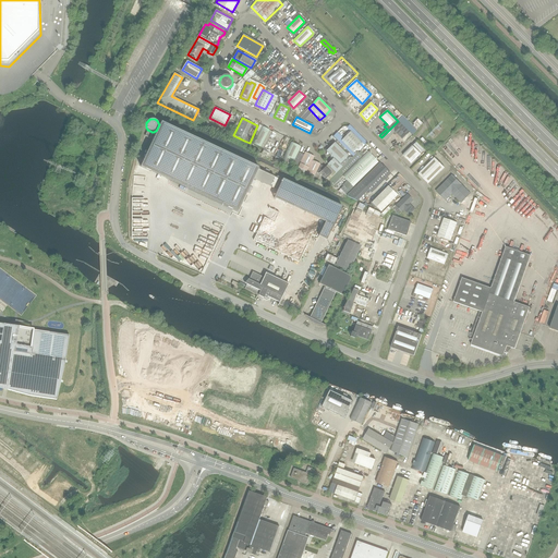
[(395,132),(402,140),(409,132),(398,121),(381,137),(385,141),(395,132)]
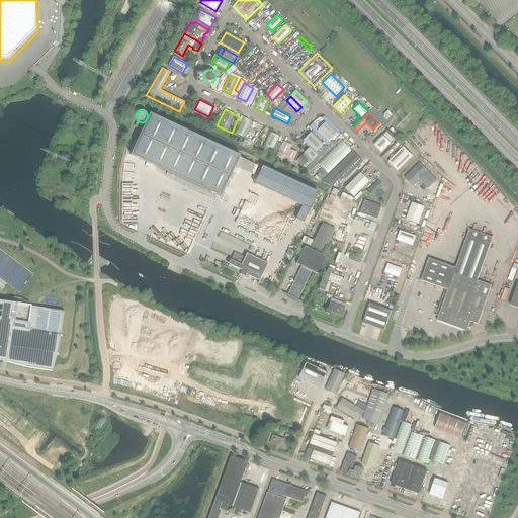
[(150,113),(131,155),(221,197),(236,166),(254,175),(258,166),(240,158),(240,156),(150,113)]
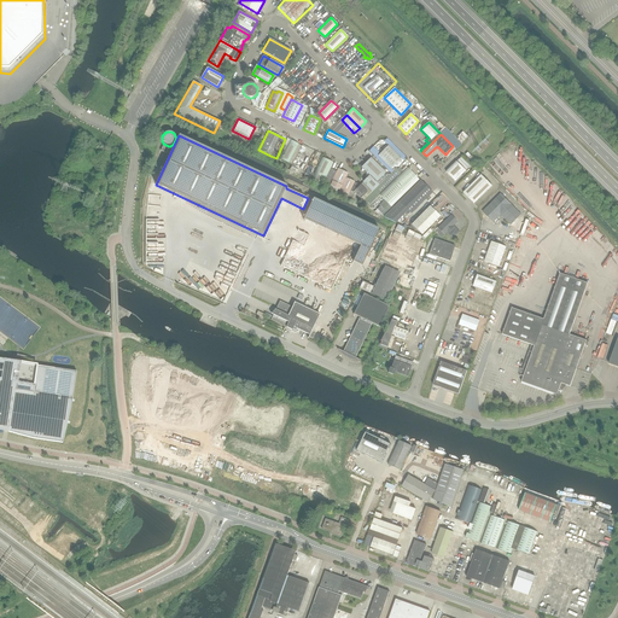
[(289,163),(297,147),(298,145),(290,140),(289,143),(280,159),(289,163)]
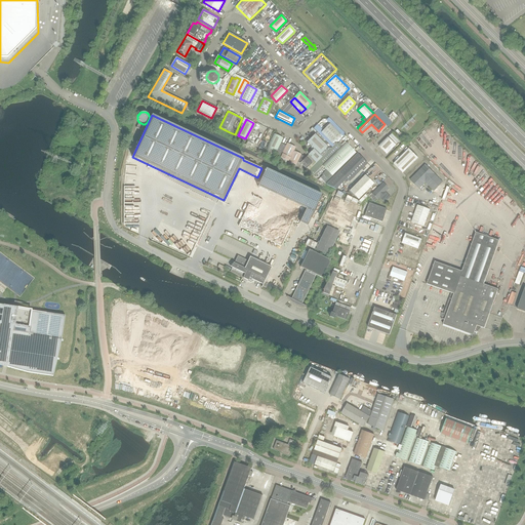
[(340,134),(330,124),(321,132),(332,144),(340,134)]
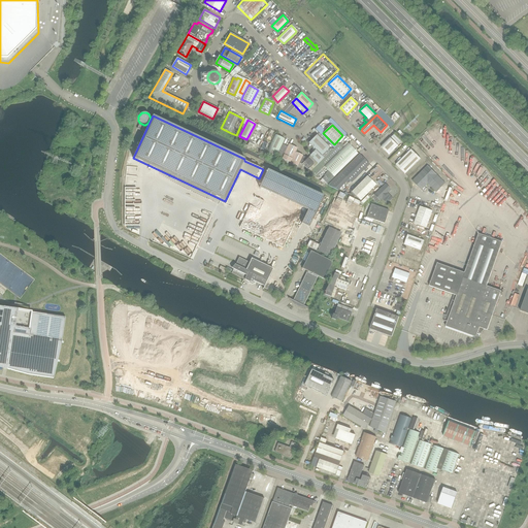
[(274,134),(268,149),(265,154),(275,158),(276,157),(283,144),(285,139),(274,134)]
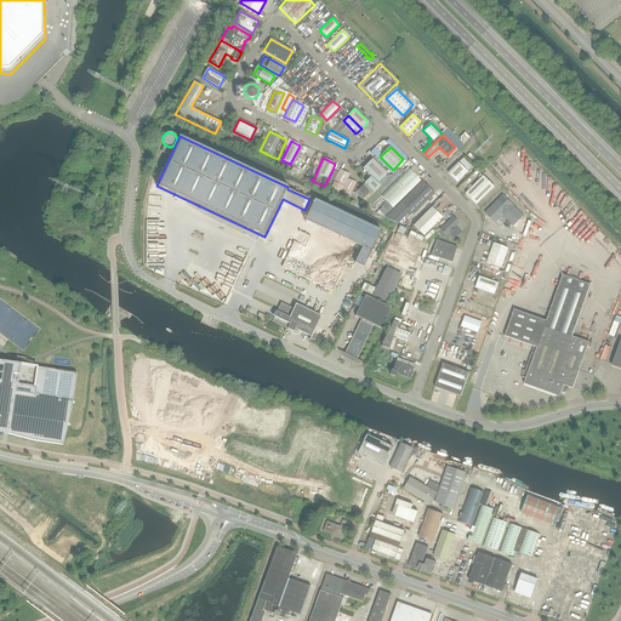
[(372,159),(363,169),(379,183),(387,174),(372,159)]
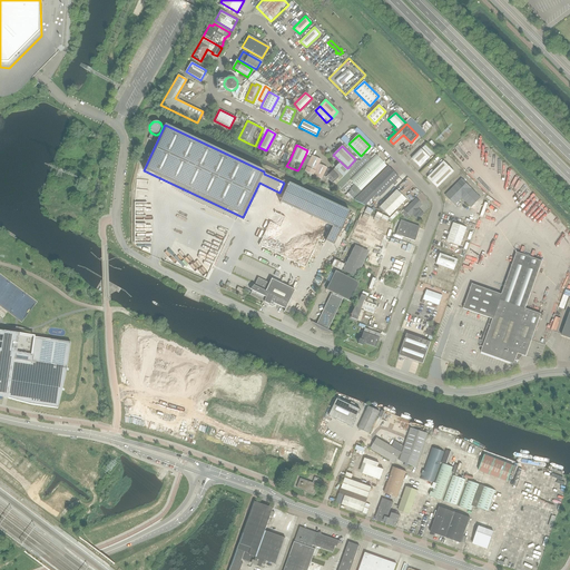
[(420,167),(430,157),(421,149),(411,159),(420,167)]
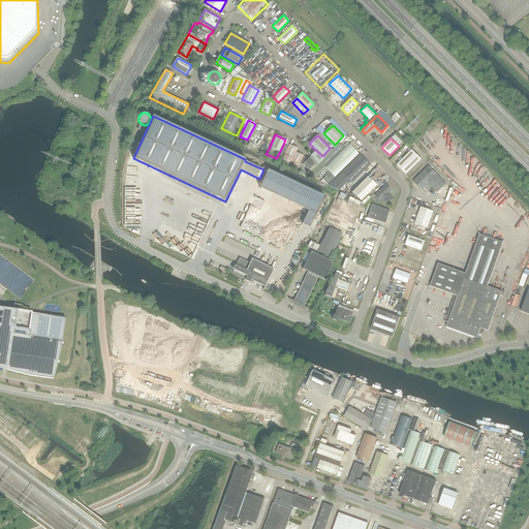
[(315,177),(348,144),(345,141),(340,146),(339,145),(309,174),(315,177)]
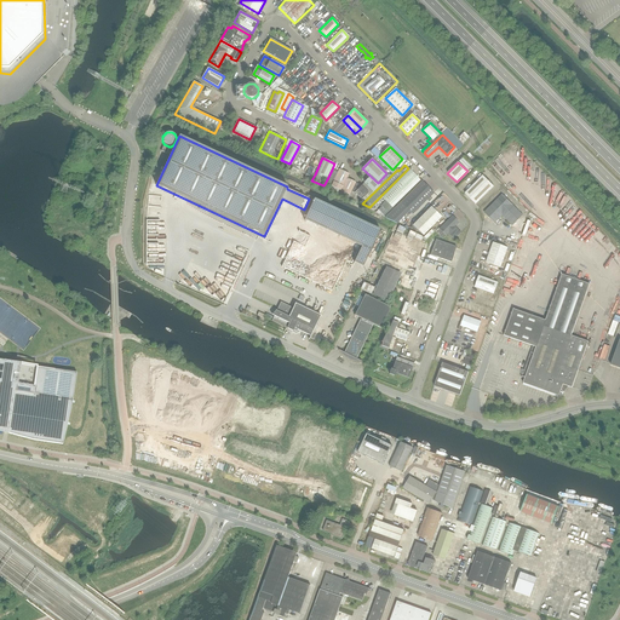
[(418,178),(409,168),(380,196),(386,202),(390,206),(418,178)]
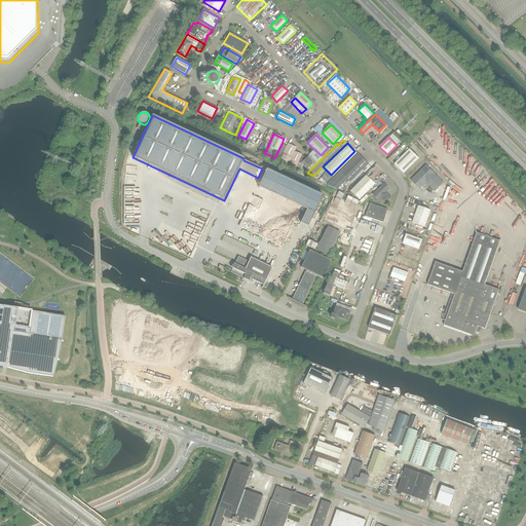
[(301,155),(294,151),(296,148),(288,144),(287,146),(282,144),(275,156),(277,158),(277,159),(279,160),(282,158),(289,162),(297,165),(298,162),(300,163),(306,170),(312,163),(306,157),(301,155)]
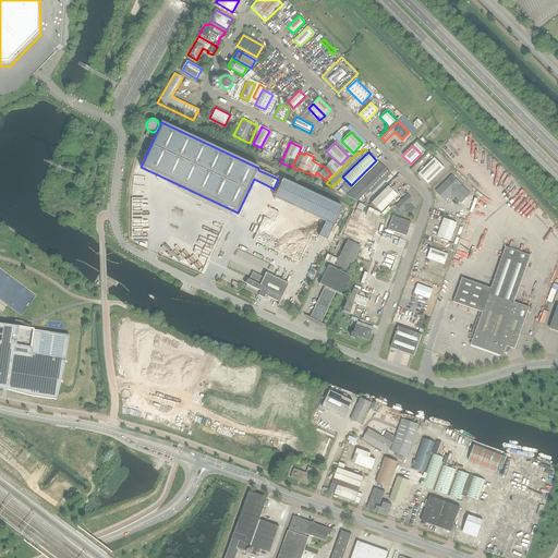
[(428,184),(445,168),(435,158),(419,174),(428,184)]
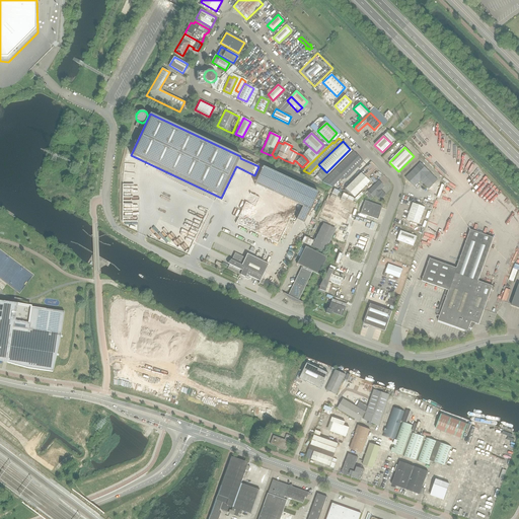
[(317,155),(310,148),(302,155),(310,163),(317,155)]
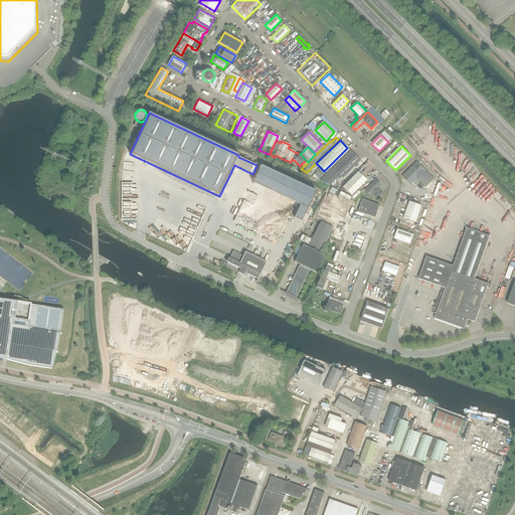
[(349,150),(347,148),(324,171),(321,168),(314,175),(321,178),(349,150)]
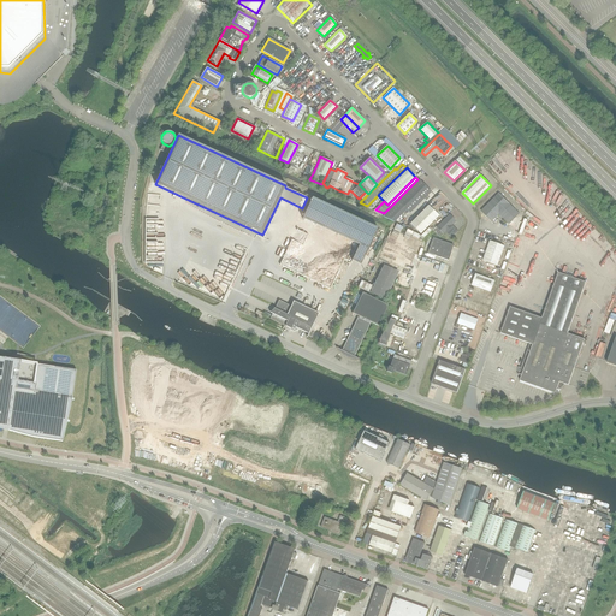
[(395,223),(407,209),(410,213),(431,191),(419,181),(384,217),(395,223)]
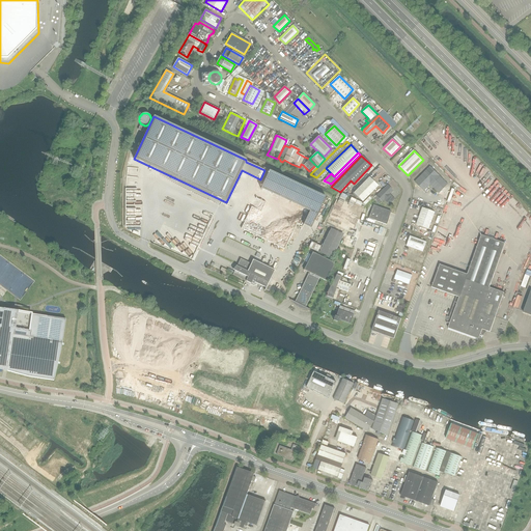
[(430,167),(415,183),(423,191),(430,185),(439,194),(448,185),(430,167)]
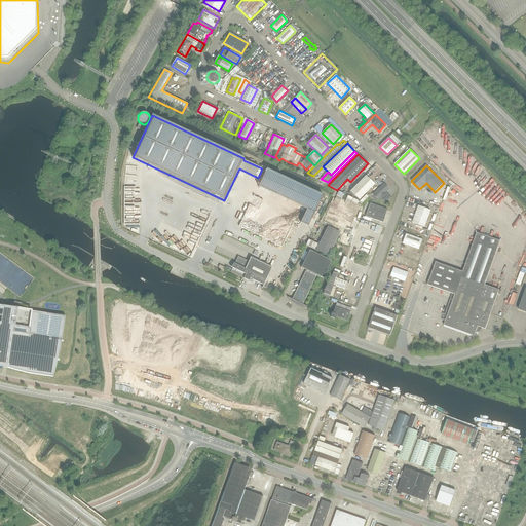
[(267,170),(260,188),(308,208),(302,223),(310,226),(324,192),(267,170)]
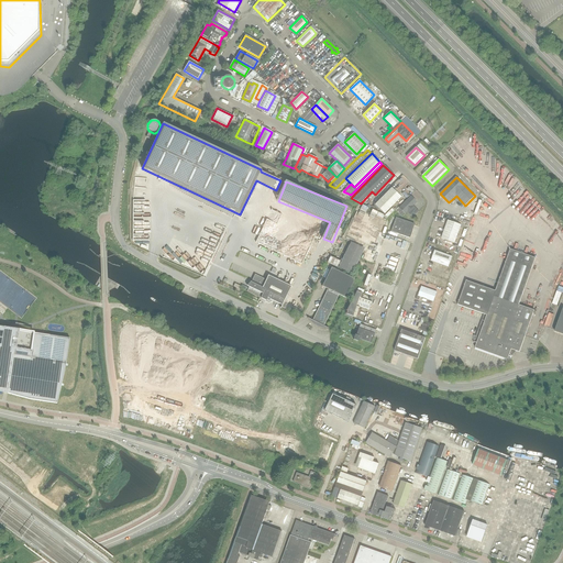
[(384,214),(400,198),(392,188),(375,205),(384,214)]
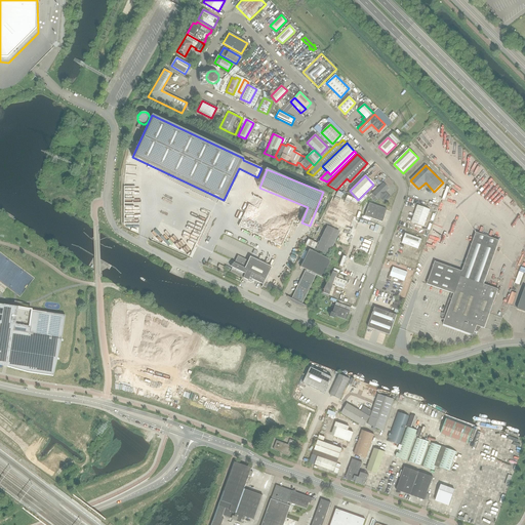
[(382,183),(372,194),(369,197),(373,201),(376,199),(377,200),(379,198),(385,203),(390,197),(385,192),(389,189),(382,183)]
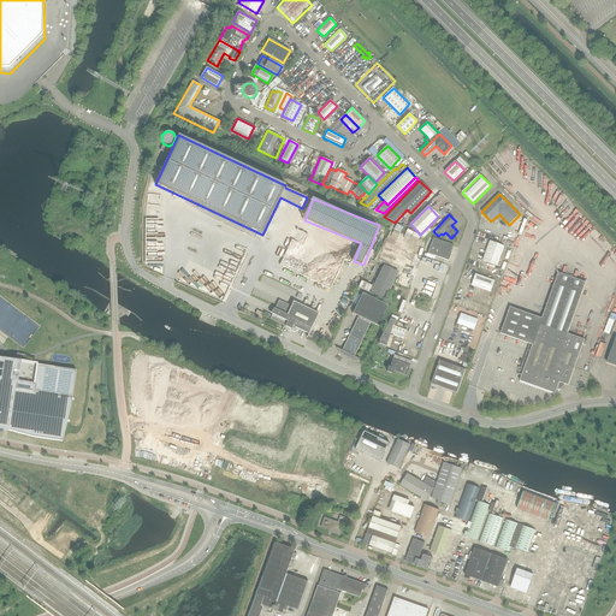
[(420,237),(422,240),(431,231),(428,229),(420,237)]
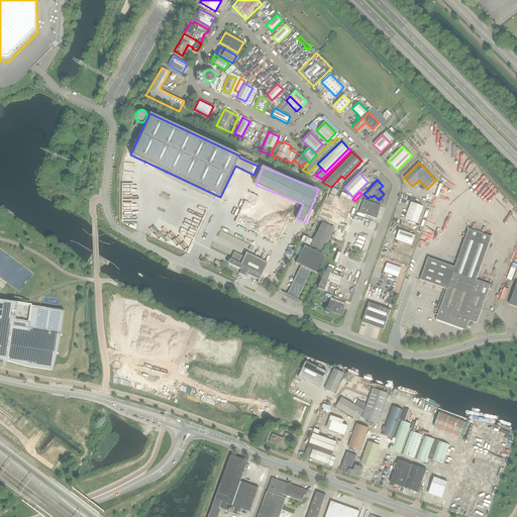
[(381,206),(364,200),(358,212),(376,219),(379,212),(379,211),(381,206)]
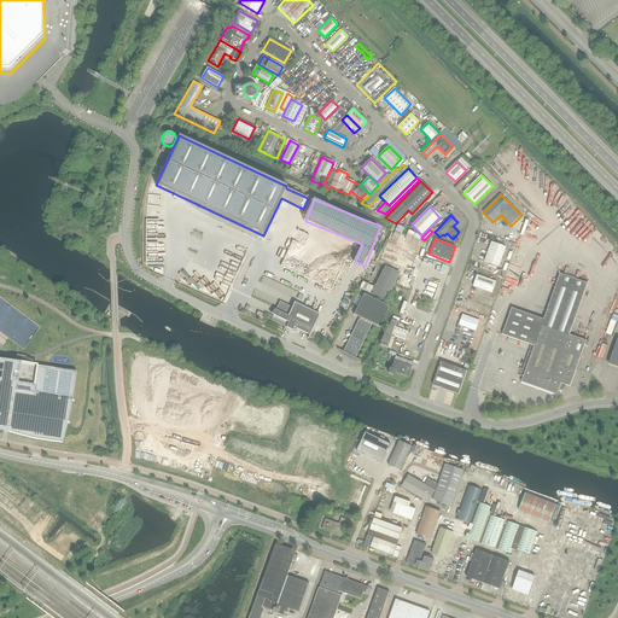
[(491,242),(484,262),(499,267),(506,248),(491,242)]
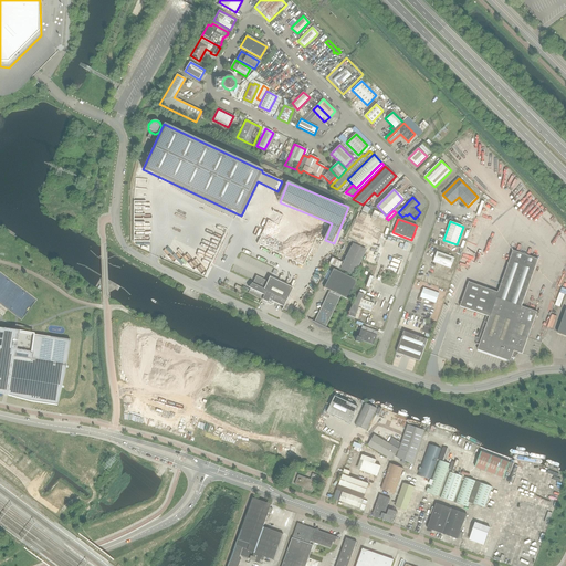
[(333,258),(331,264),(356,275),(367,249),(354,243),(345,262),(333,258)]
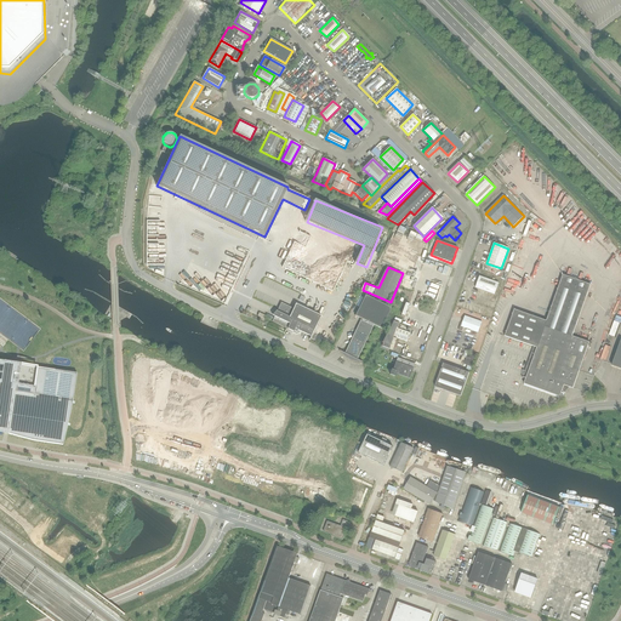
[(573,337),(591,285),(563,275),(546,322),(514,309),(505,336),(536,348),(528,372),(524,371),(524,377),(522,377),(522,379),(527,377),(524,383),(560,397),(562,391),(565,394),(565,393),(564,392),(569,387),(574,389),(590,343),(573,337)]
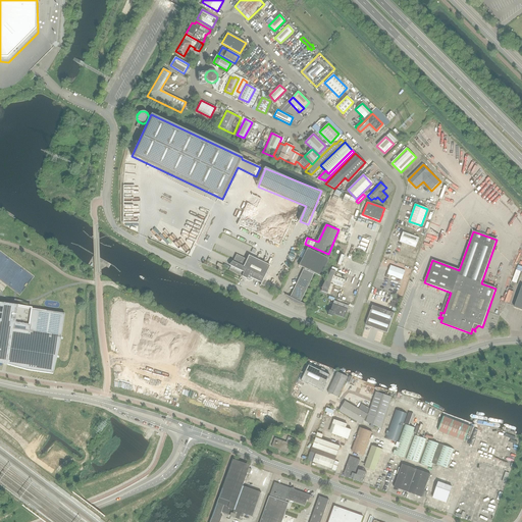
[(400,242),(416,248),(419,238),(403,232),(400,242)]
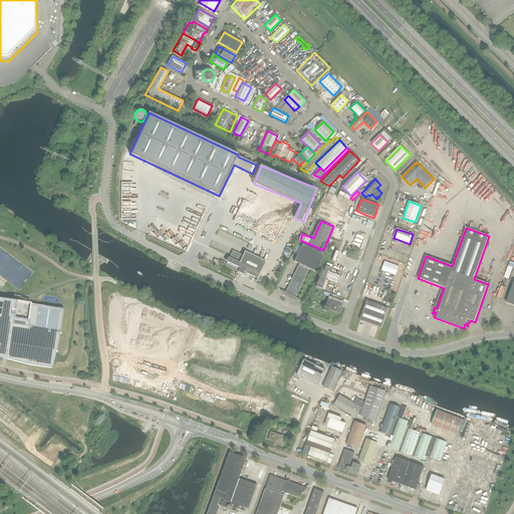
[(315,272),(324,255),(302,244),(294,262),(300,265),(300,266),(298,265),(285,292),(281,290),(280,290),(281,291),(281,292),(282,293),(283,294),(284,295),(285,296),(286,297),(287,297),(288,298),(289,299),(291,299),(292,299),(293,300),(294,300),(295,300),(296,300),(298,300),(299,300),(300,300),(295,297),(309,270),(308,270),(309,269),(315,272)]
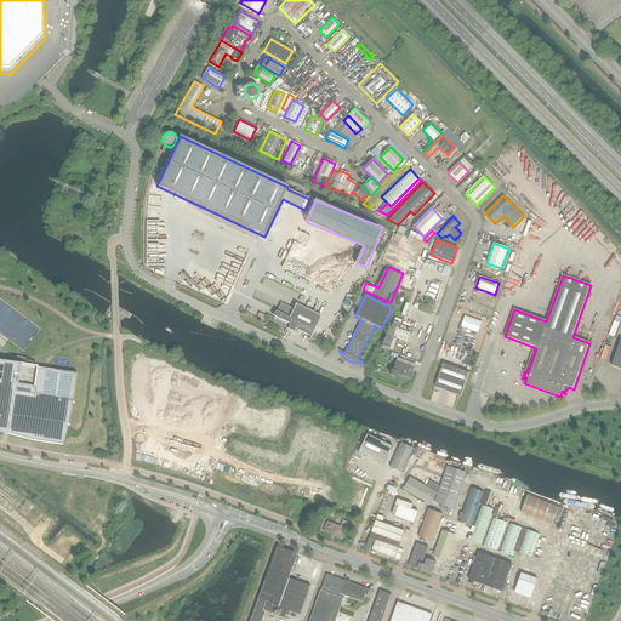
[(322,317),(295,305),(294,309),(280,303),(277,313),(275,312),(272,317),(274,318),(272,322),(288,330),(286,331),(292,334),(294,331),(296,332),(297,332),(311,339),(322,317)]
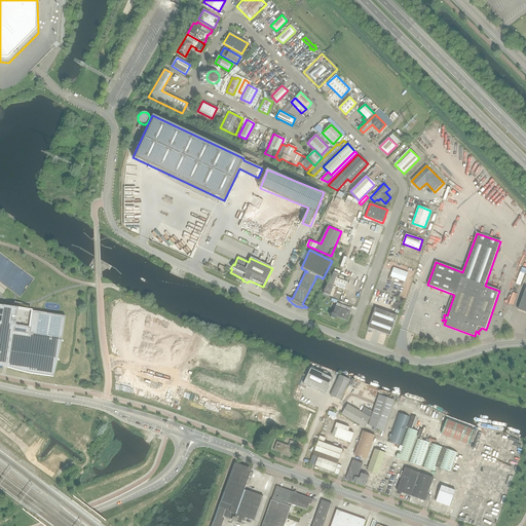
[(388,279),(391,280),(392,277),(405,282),(408,273),(393,268),(391,274),(390,274),(388,279)]
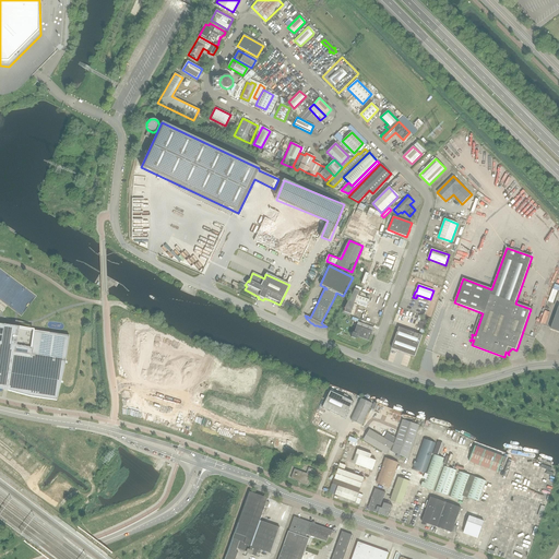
[(355,292),(343,313),(354,317),(357,307),(355,306),(355,305),(367,309),(370,301),(359,297),(360,294),(355,292)]
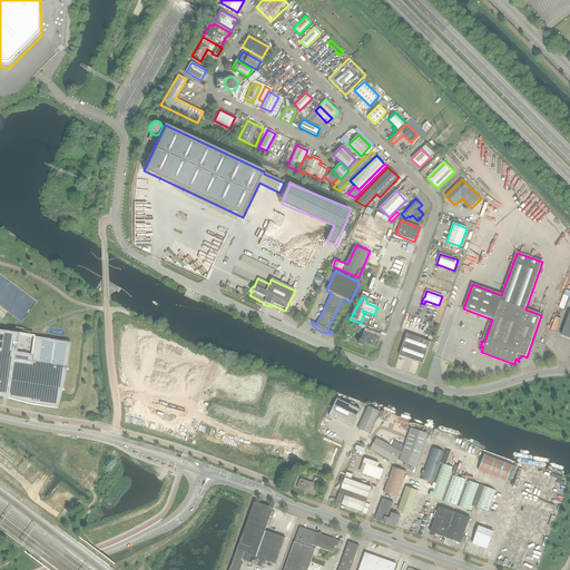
[(436,326),(430,324),(425,335),(429,336),(428,340),(433,342),(434,337),(433,337),(436,326)]
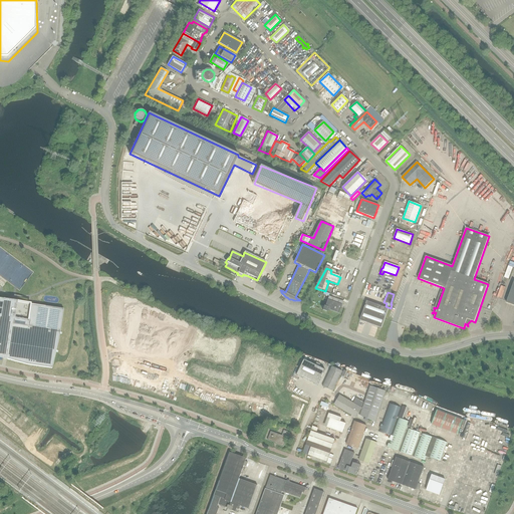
[(341,305),(343,301),(328,296),(325,306),(324,306),(322,310),(326,311),(327,309),(338,313),(341,305)]
